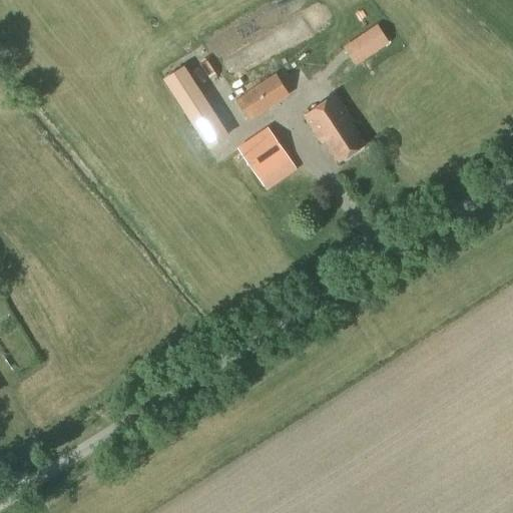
[(355,66),(390,43),(377,24),(343,47),(355,66)]
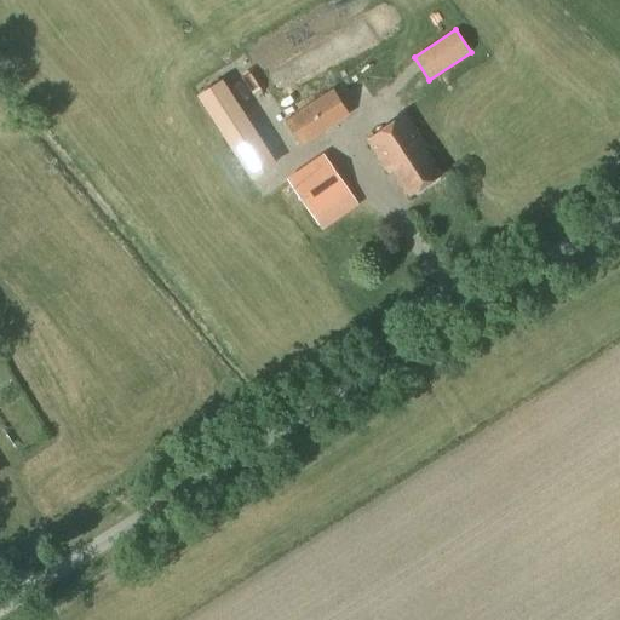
[(197,96),(251,179),(281,161),(225,78),(197,96)]
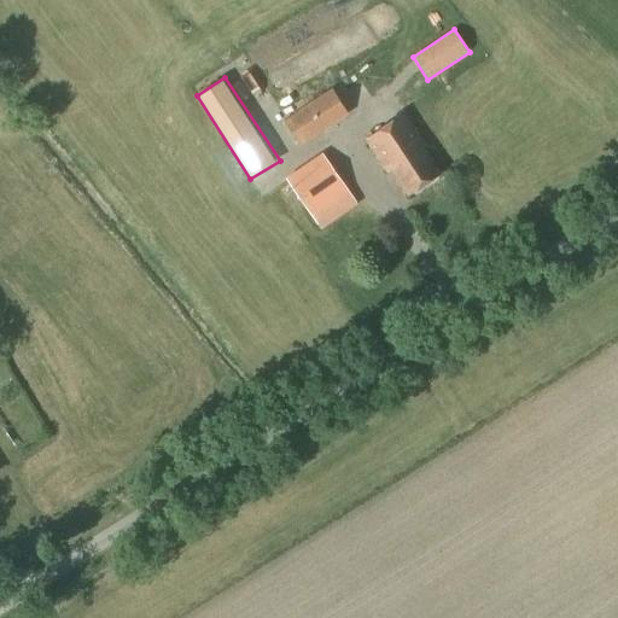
[(299,147),(349,115),(331,88),(281,121),(299,147)]
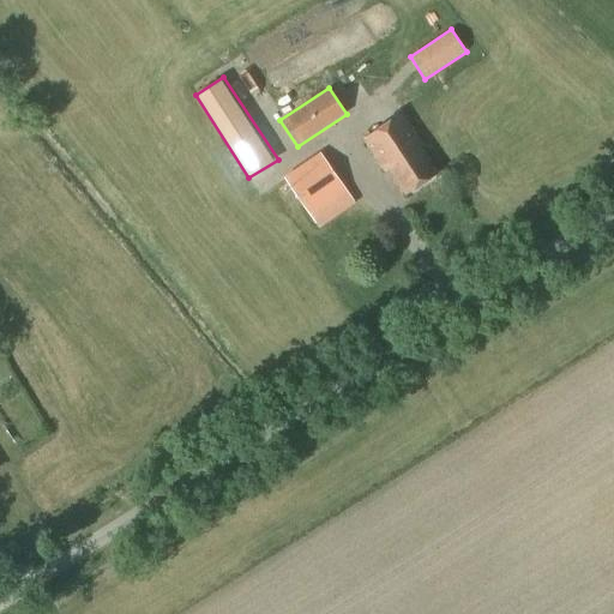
[(437,175),(420,148),(423,145),(402,113),(362,138),(385,172),(387,169),(405,196),(437,175)]
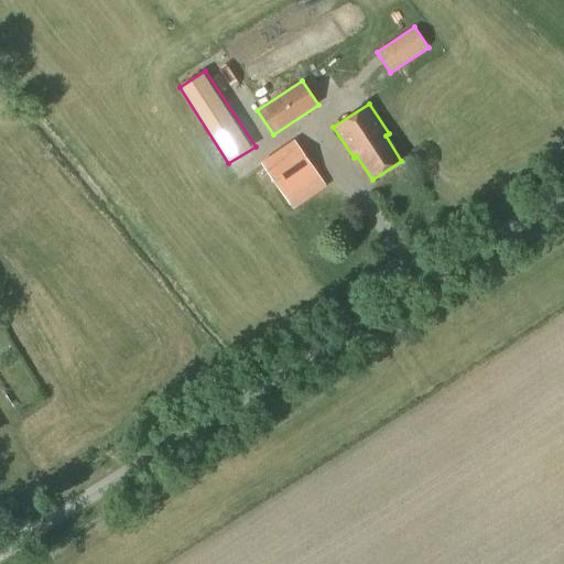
[(284,196),(317,173),(293,140),(260,163),(284,196)]
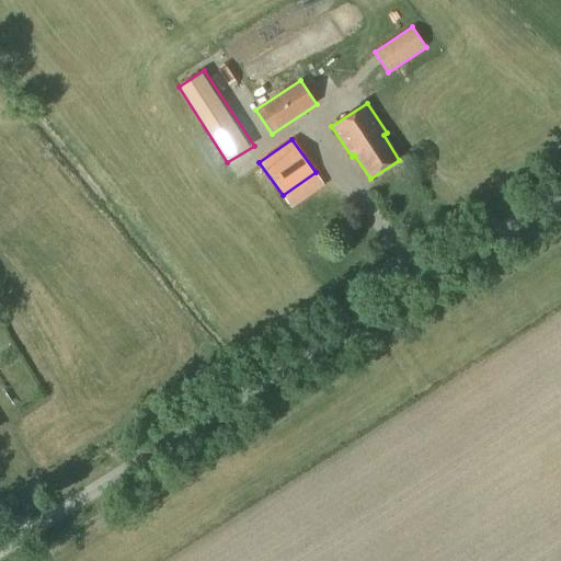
All buildings are outlined.
